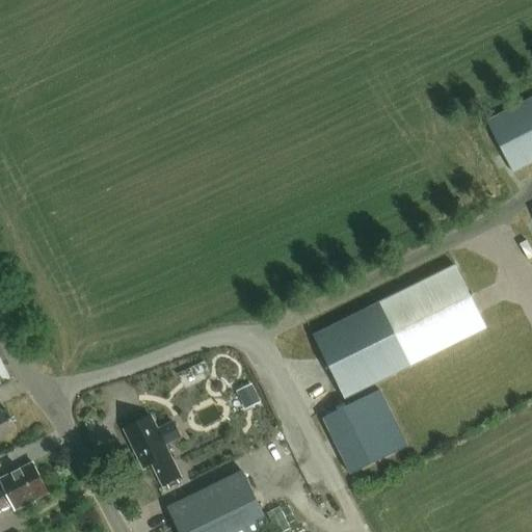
[(512,173),(531,162),(531,100),(487,123),(512,173)]
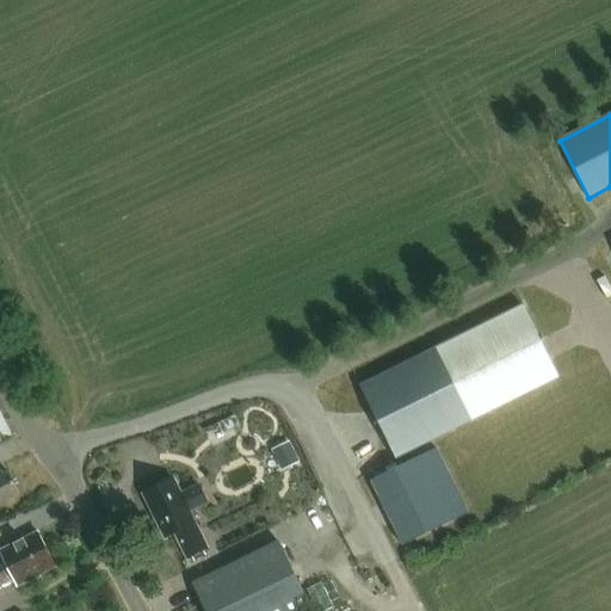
[(523,307),(437,350),(360,388),(396,460),(474,420),(559,378),(523,307)]
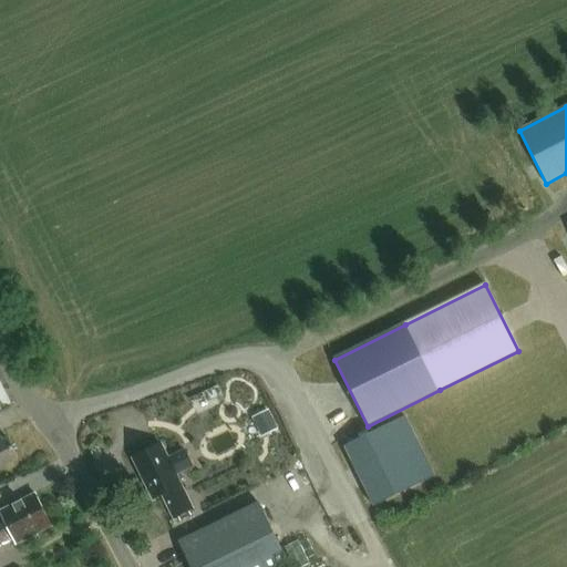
[(374,506),(434,476),(404,416),(344,446),(374,506)]
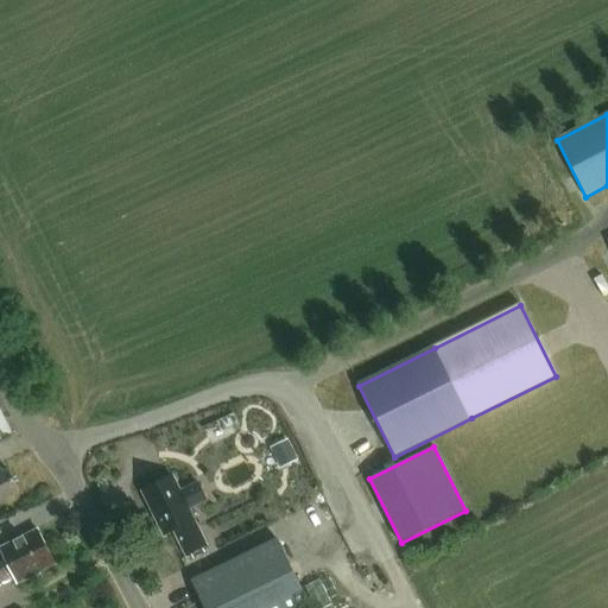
[(0,499),(18,491),(8,472),(2,474),(0,469),(0,499)]
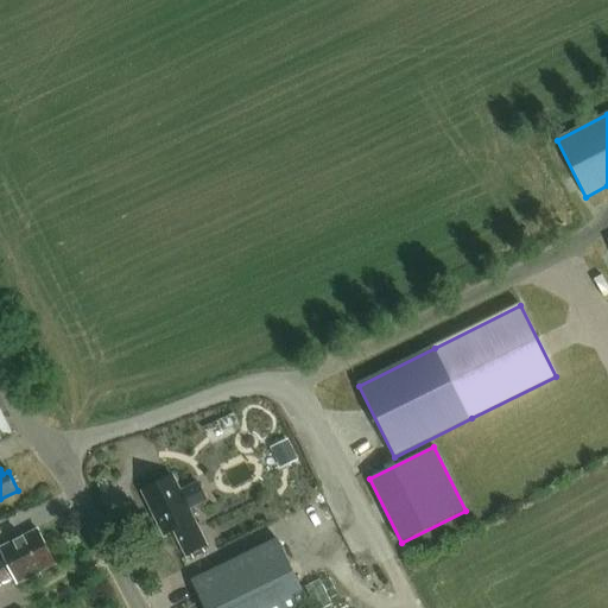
[(208,548),(189,511),(172,477),(143,492),(165,537),(175,532),(188,557),(208,548)]
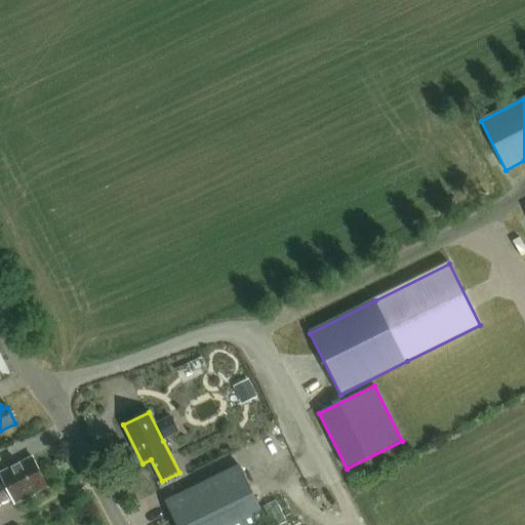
[(0,492),(40,473),(33,457),(0,474),(0,476),(1,478),(0,478),(0,492)]
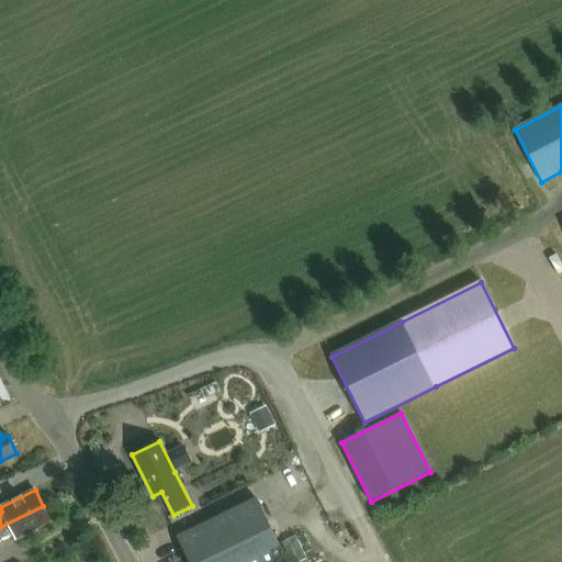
[(189,561),(278,561),(285,559),(257,499),(178,538),(189,561)]
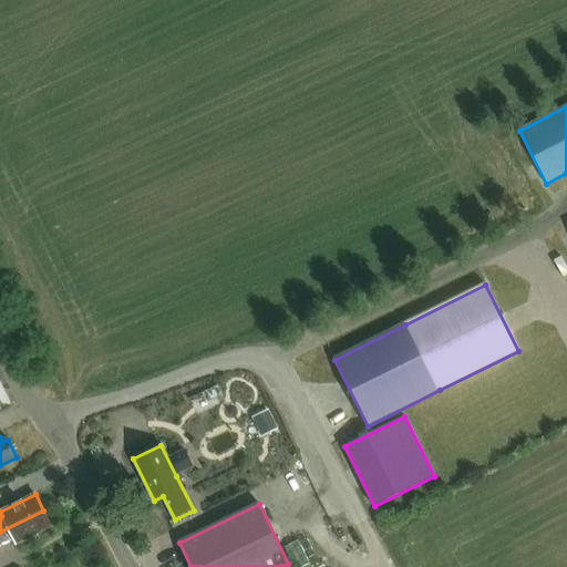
[(0,547),(13,542),(16,545),(52,526),(43,511),(0,532),(0,547)]
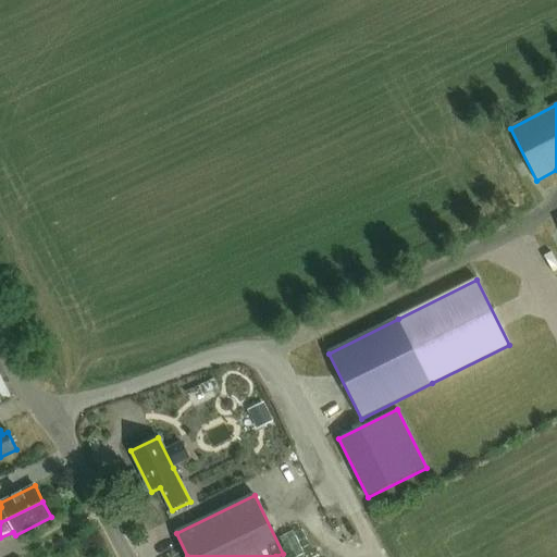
All buildings are outlined.
